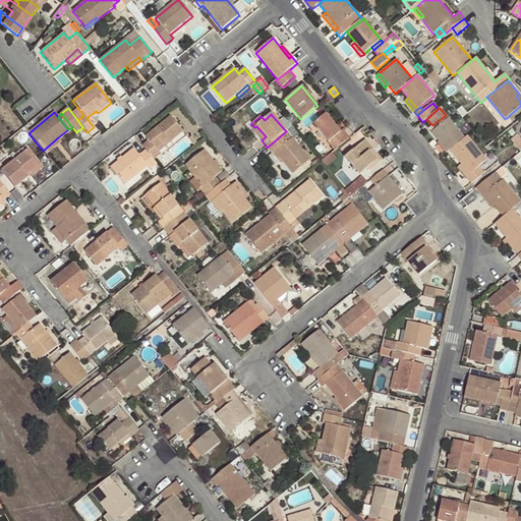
[(335,151),(349,138),(342,130),(339,132),(325,115),(313,125),(335,151)]
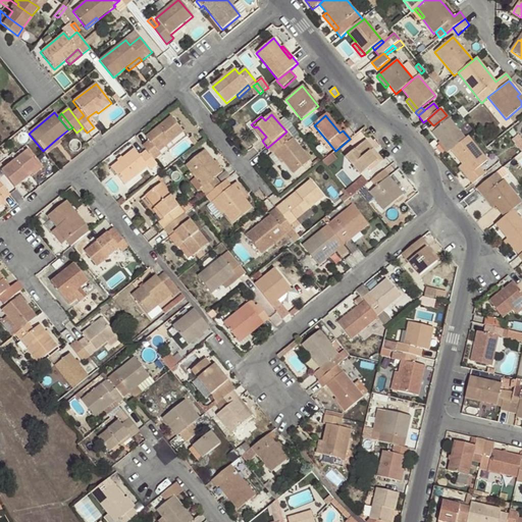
[(87,118),(94,127),(97,125),(92,118),(89,116),(87,118)]
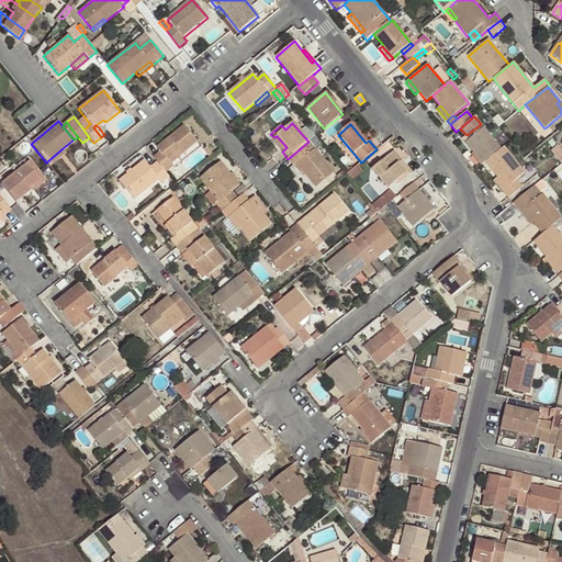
[(160,153),(153,158),(157,163),(165,172),(170,168),(168,166),(180,156),(178,154),(182,150),(183,153),(198,142),(184,125),(157,148),(160,153)]
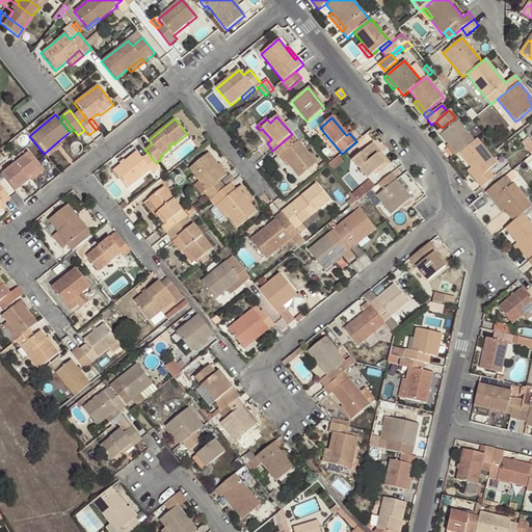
[(284,125),(292,134),(295,131),(288,122),(284,125)]
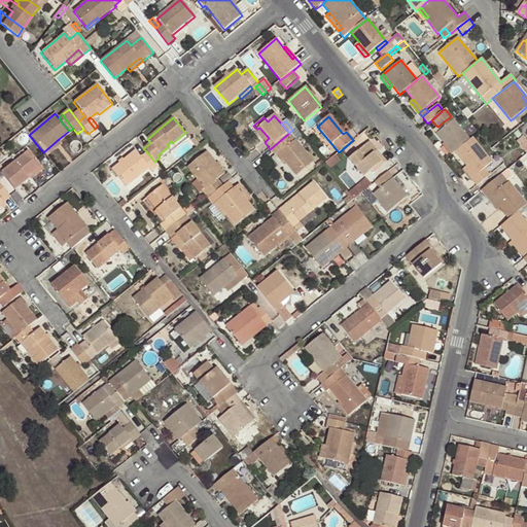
[(455,152),(470,140),(454,120),(436,134),(444,143),(453,154),(455,152)]
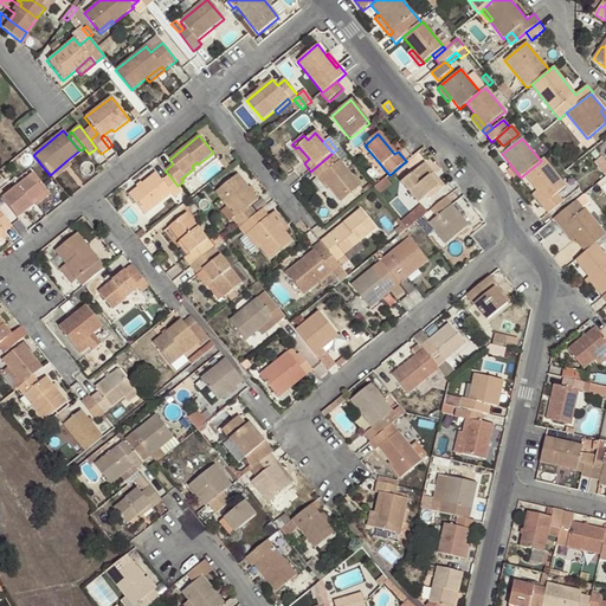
[(298,147),(296,148),(294,150),(304,163),(309,159),(298,147)]
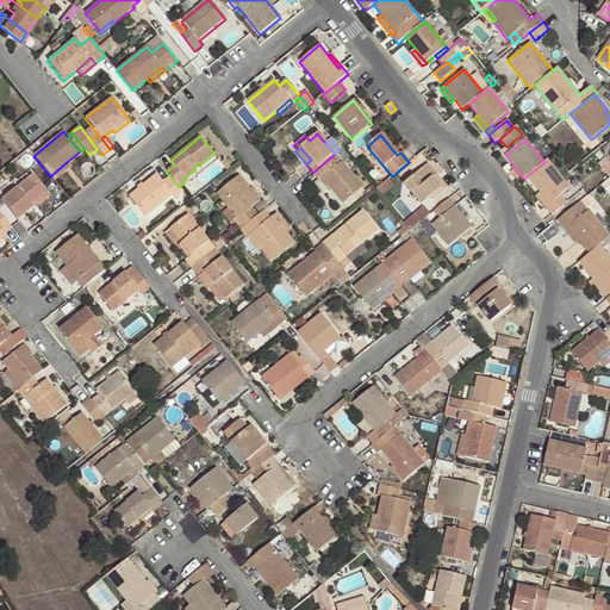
[(312,173),(319,181),(323,179),(332,192),(343,205),(362,188),(335,154),(312,173)]
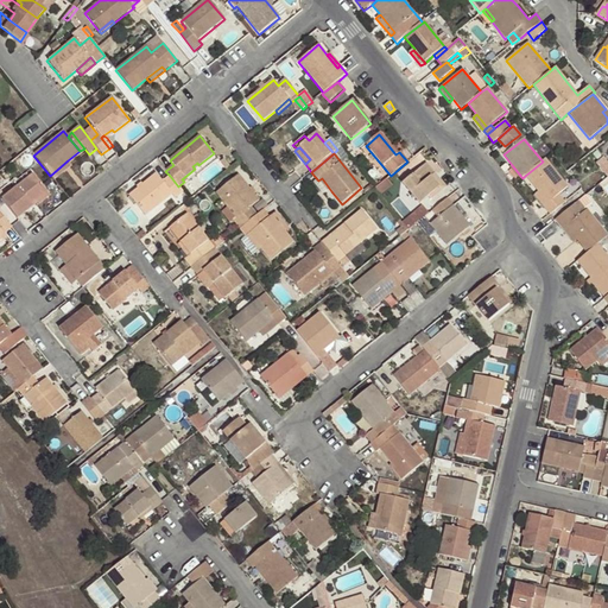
[(544,207),(550,214),(564,202),(558,195),(569,187),(545,158),(543,162),(525,176),(538,191),(548,203),(544,207)]
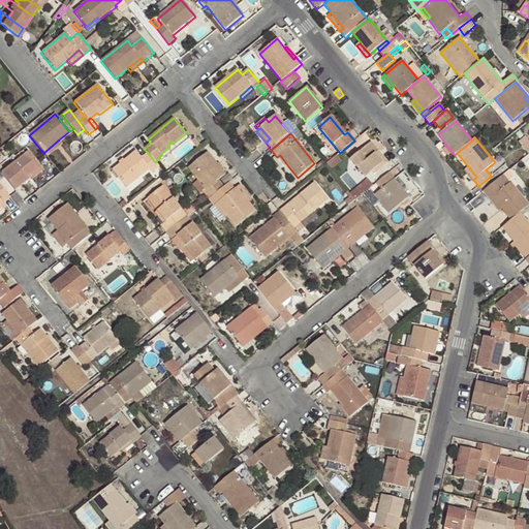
[(43,153),(47,157),(63,146),(59,139),(43,153)]
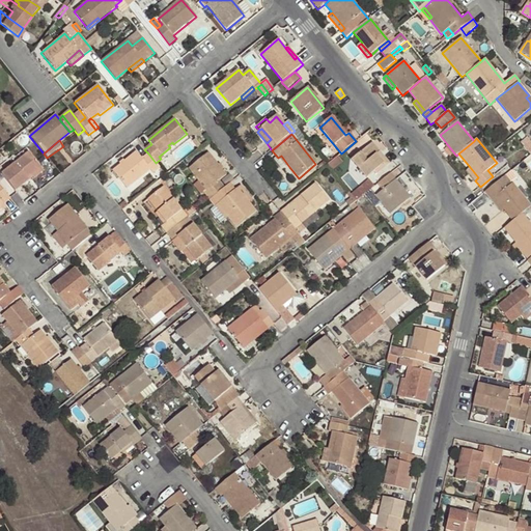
[(163,161),(176,149),(173,144),(172,142),(168,145),(170,147),(159,157),(161,159),(163,161)]
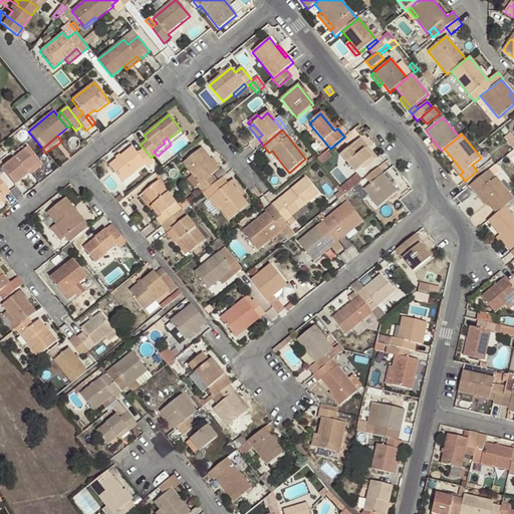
[(364,150),(367,147),(359,138),(339,156),(354,173),(362,166),(364,169),(374,161),(364,150)]
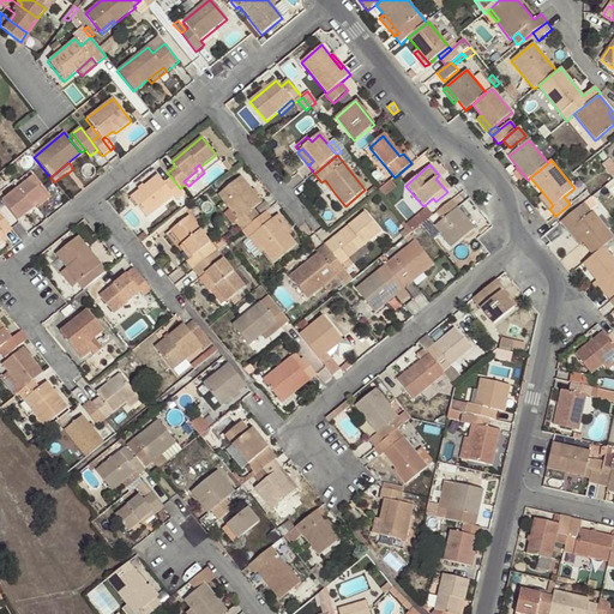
[(513,169),(524,181),(528,180),(517,167),(513,169)]
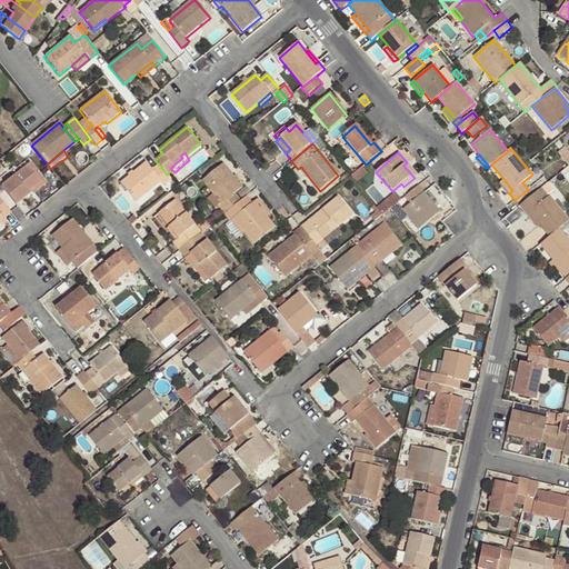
[(418,176),(407,162),(403,166),(415,178),(418,176)]
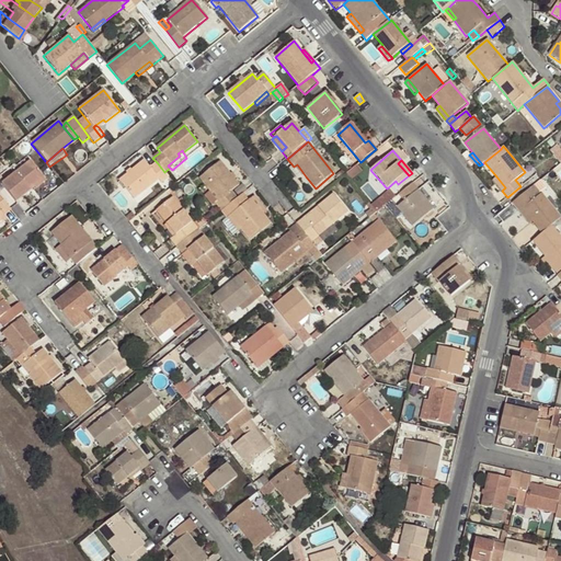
[(0,184),(15,203),(31,191),(29,189),(43,178),(31,161),(0,184)]
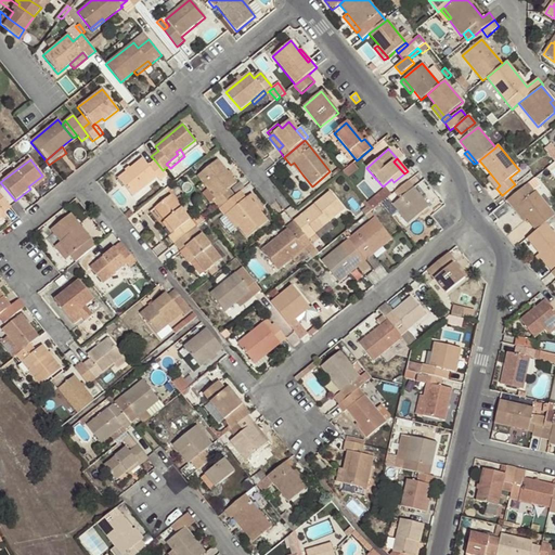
[(160,181),(167,176),(163,170),(155,160),(149,166),(143,159),(118,179),(132,197),(157,178),(160,181)]
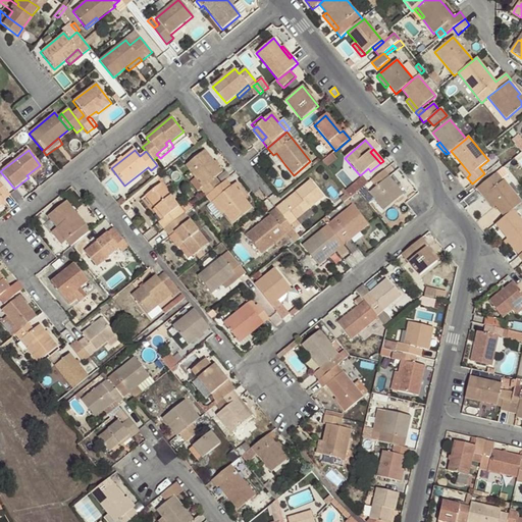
[(201,190),(206,197),(220,186),(214,178),(222,172),(205,152),(186,167),(198,183),(200,180),(205,187),(201,190)]
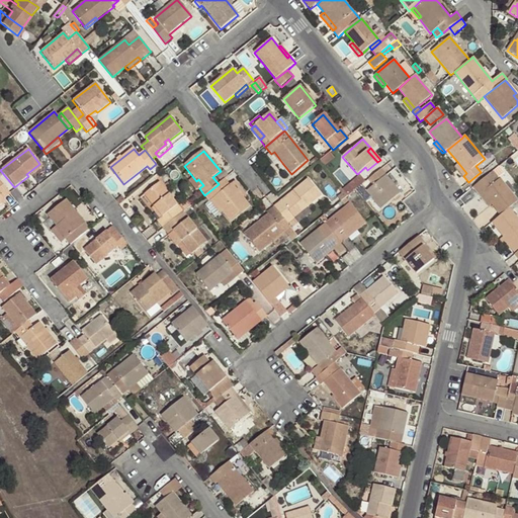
[(279,165),(282,163),(274,152),(271,154),(271,155),(279,165)]
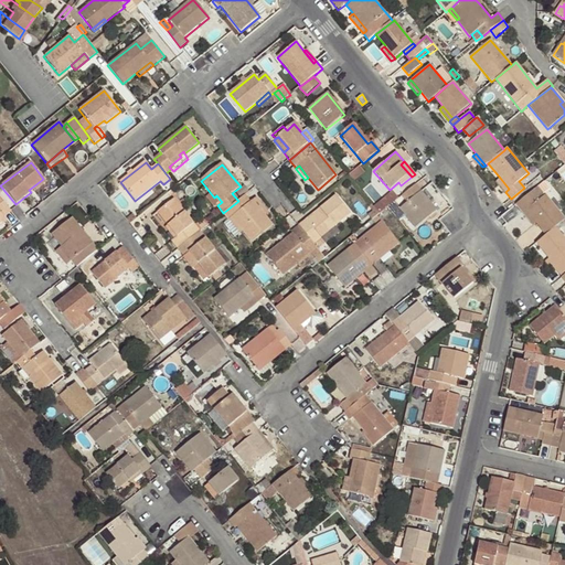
[(344,171),(348,176),(353,172),(349,167),(344,171)]
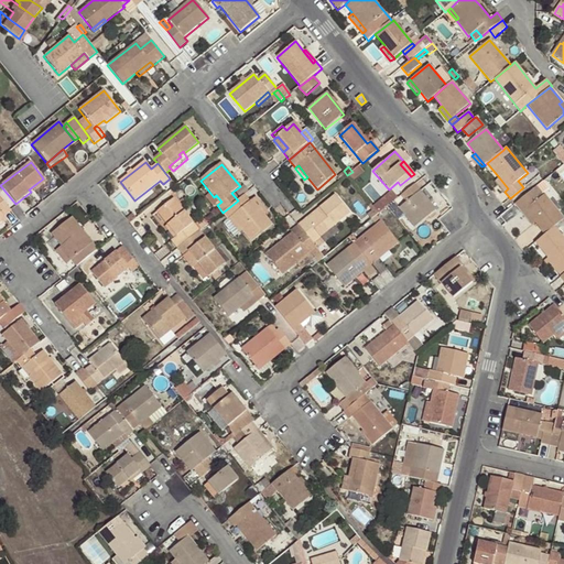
[(534,180),(539,175),(533,169),(529,173),(534,180)]
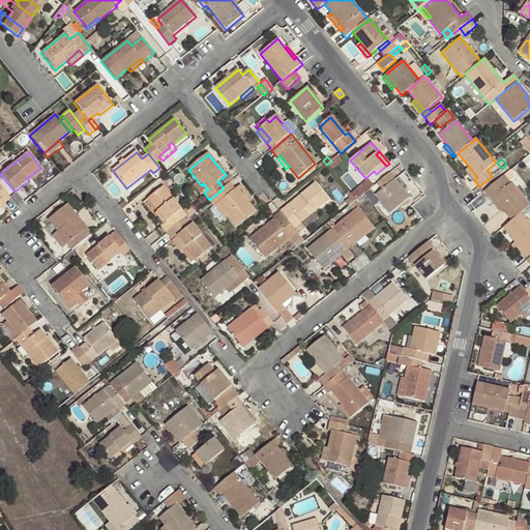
[(477,177),(469,167),(466,170),(474,180),(477,177)]
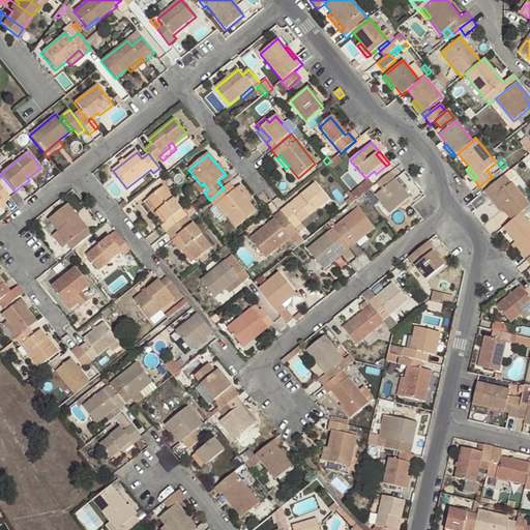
[(45,171),(40,168),(27,178),(29,180),(32,177),(34,179),(45,171)]
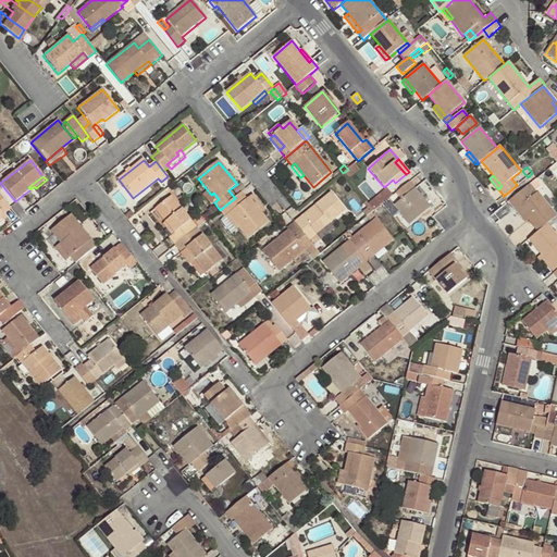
[(415,188),(410,183),(396,194),(398,196),(401,199),(394,206),(409,225),(431,209),(422,197),(420,200),(412,190),(415,188)]
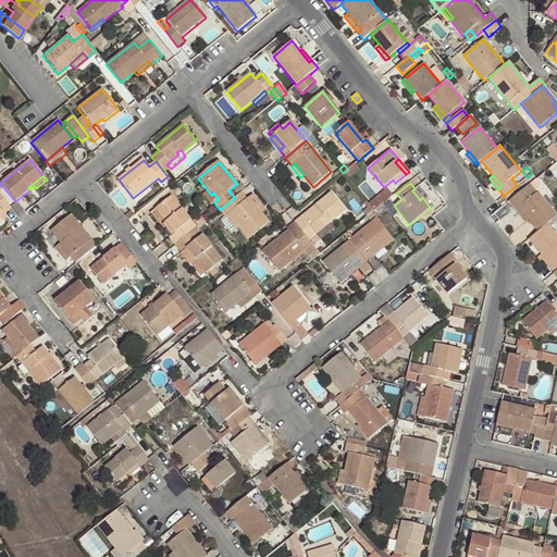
[(530,184),(509,201),(516,210),(519,208),(529,220),(539,232),(556,217),(530,184)]
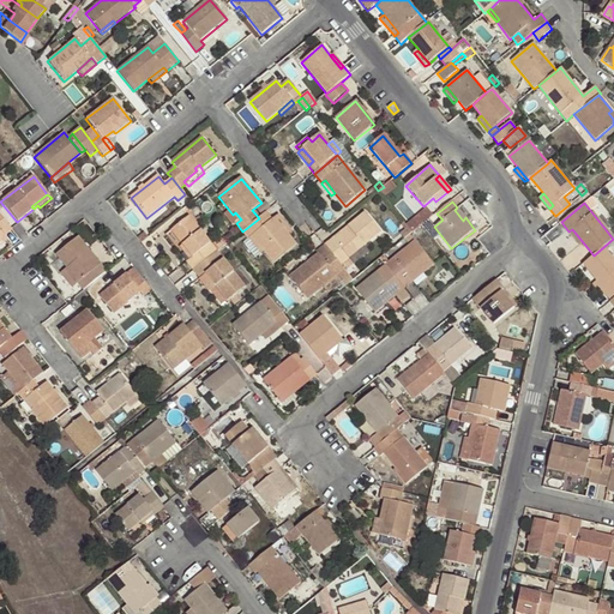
[(428,208),(405,226),(413,233),(421,224),(428,220),(433,216),(428,208)]
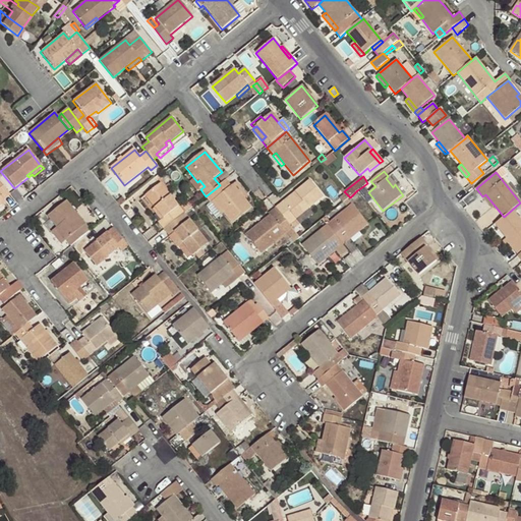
[(393,187),(395,184),(388,176),(386,178),(393,187)]
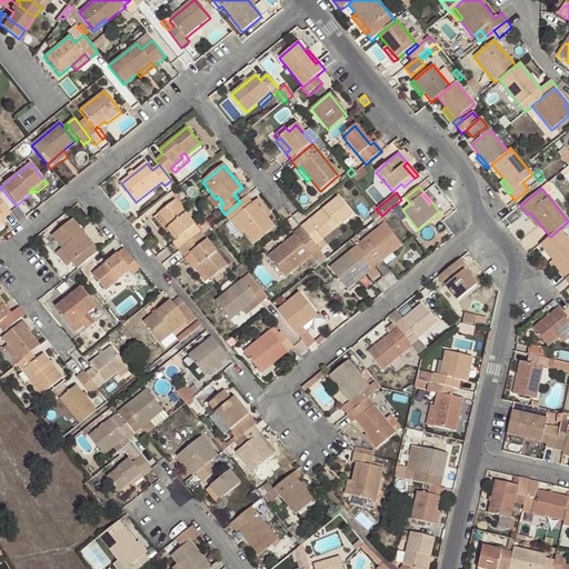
[(216,210),(219,207),(223,203),(218,197),(216,199),(210,203),(216,210)]
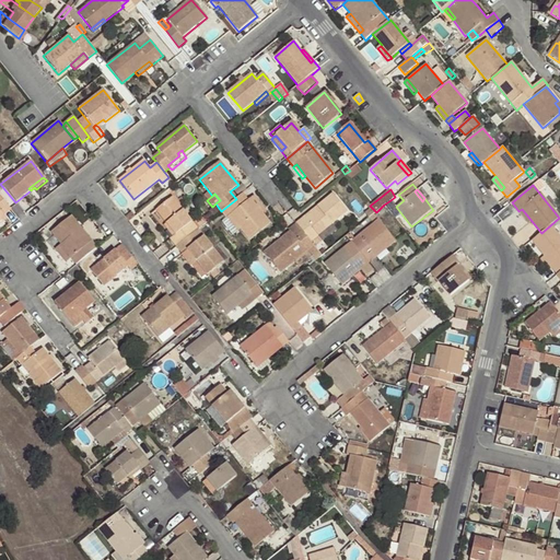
[(248,200),(243,194),(236,199),(221,211),(226,218),(230,217),(241,230),(249,242),(271,224),(263,214),(251,199),(248,200)]
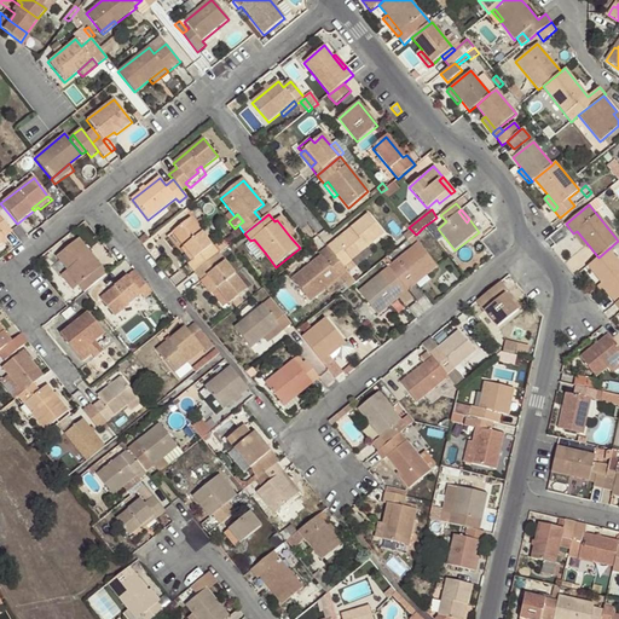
[(336,239),(327,247),(343,267),(352,261),(368,248),(385,236),(368,215),(351,230),(354,233),(340,244),(336,239)]
